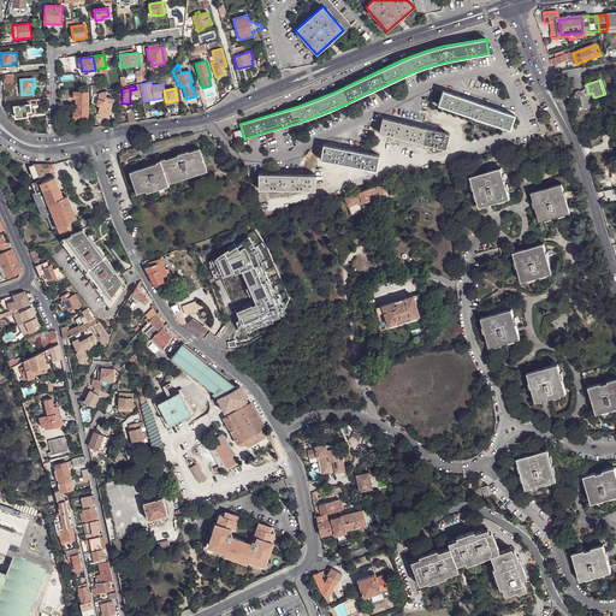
[(438,105),(510,129),(514,116),(443,90),(438,105)]
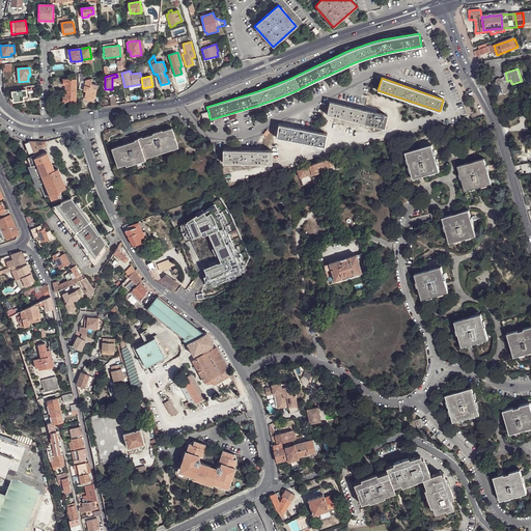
[(86,91),(85,96),(94,98),(96,88),(92,88),(93,84),(91,84),(92,79),(86,80),(84,90),(86,91)]
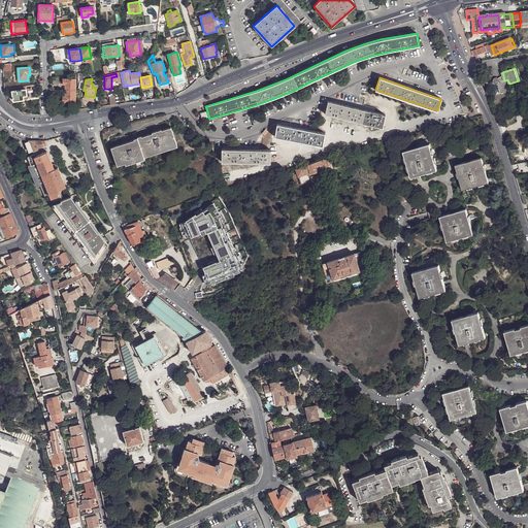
[(66,85),(66,91),(75,91),(75,79),(63,79),(63,85),(66,85)]
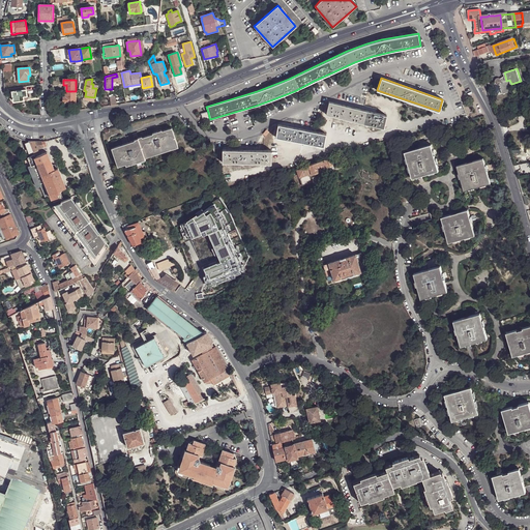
[(506,81),(502,82),(499,83),(500,84),(502,94),(513,90),(511,84),(509,80),(506,81)]
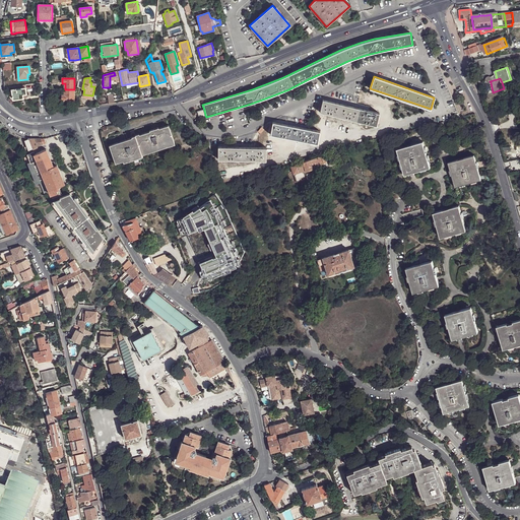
[(26,94),(25,87),(12,89),(11,89),(13,100),(22,98),(22,94),(26,94)]
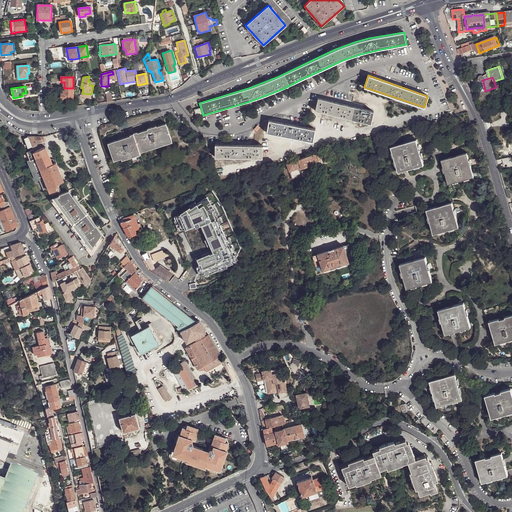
[(73,88),(64,88),(64,94),(61,94),(61,99),(73,99),(73,88)]
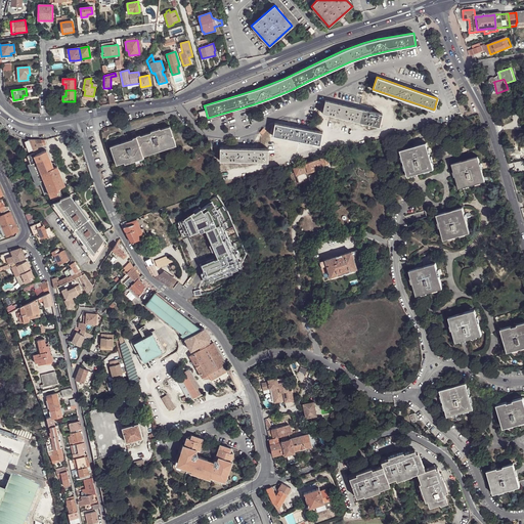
[(379,126),(382,115),(325,100),(322,113),(379,126)]
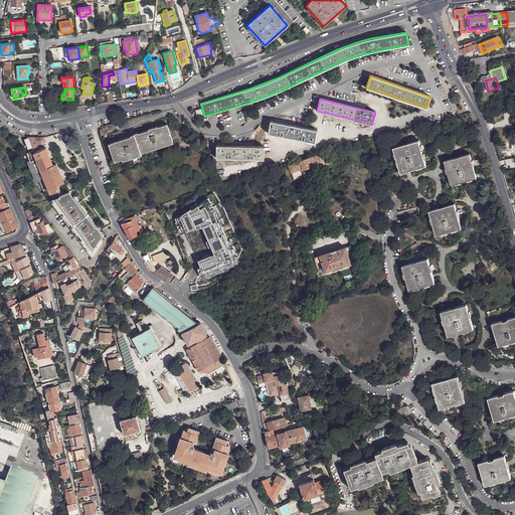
[(268,133),(314,142),(316,130),(270,121),(268,133)]
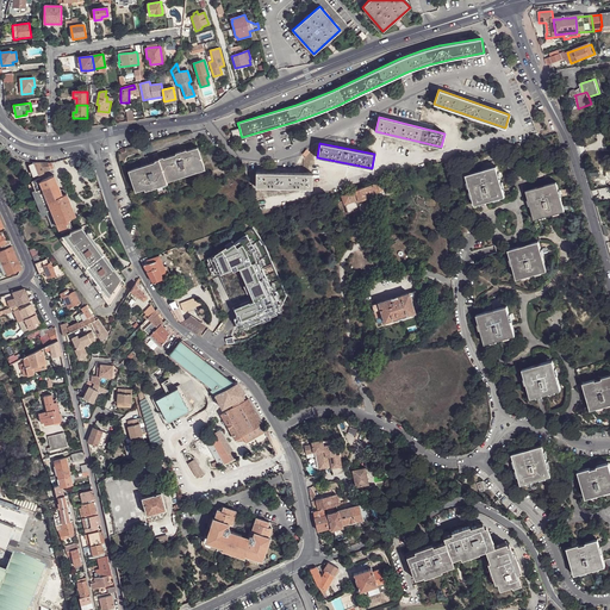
[(157,160),(166,182),(204,169),(197,147),(186,150),(186,149),(174,154),(162,159),(162,157),(157,159),(157,160)]
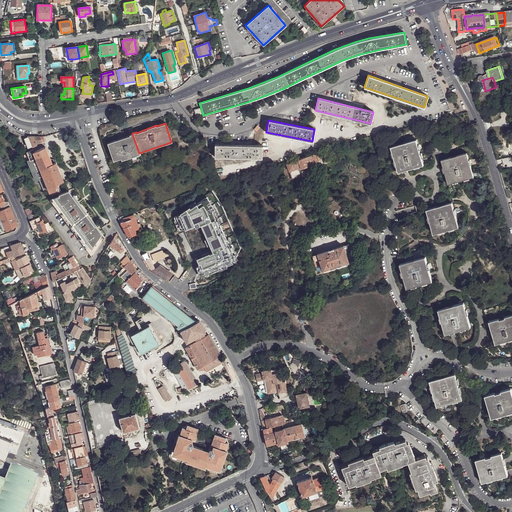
[(11,127),(10,126),(8,130),(19,135),(20,137),(18,138),(21,146),(22,146),(22,147),(23,146),(25,151),(26,151),(26,152),(30,150),(28,147),(24,138),(23,133),(16,131),(11,127)]
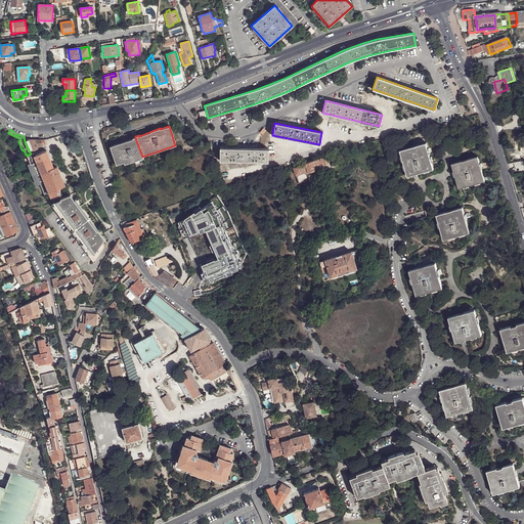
[(142,158),(142,157),(135,137),(132,137),(132,139),(110,146),(116,165),(123,162),(124,164),(142,158)]
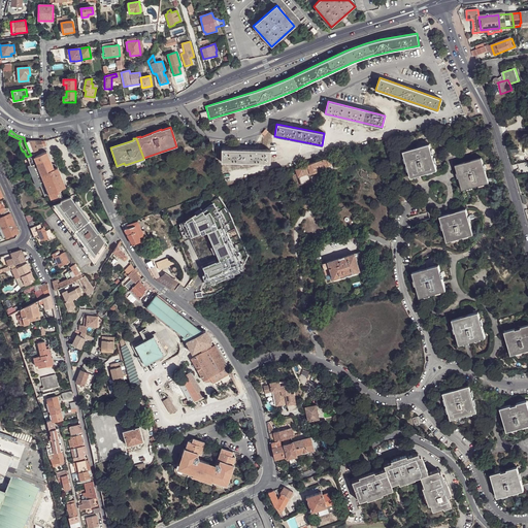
[(44,139),(29,139),(29,140),(25,142),(29,152),(46,144),(44,139)]
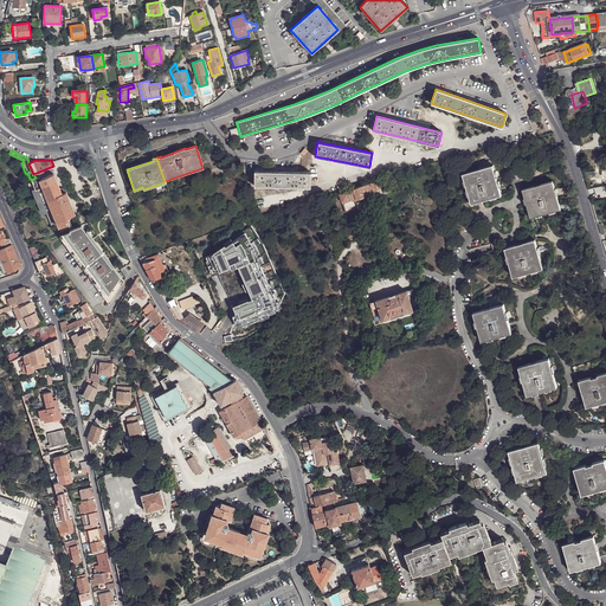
[(472,204),(502,195),(494,166),(463,174),(472,204)]
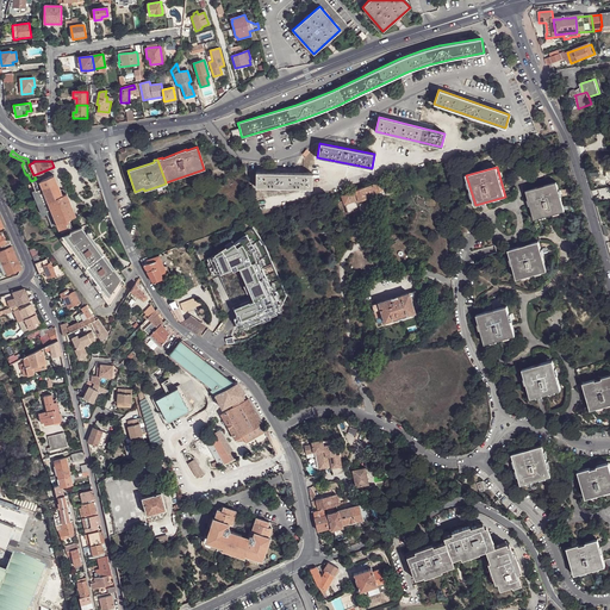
[(256,187),(311,187),(311,173),(256,172),(256,187)]
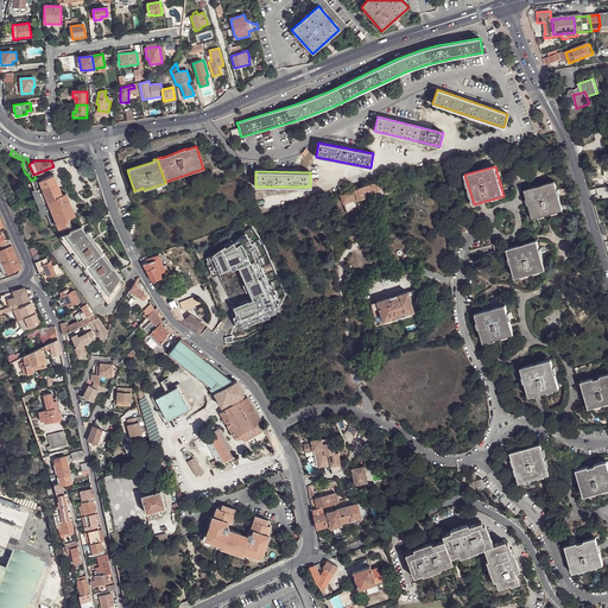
[(51,209),(56,222),(64,219),(67,217),(75,215),(65,192),(62,194),(59,189),(54,173),(40,179),(43,187),(51,208),(51,209)]
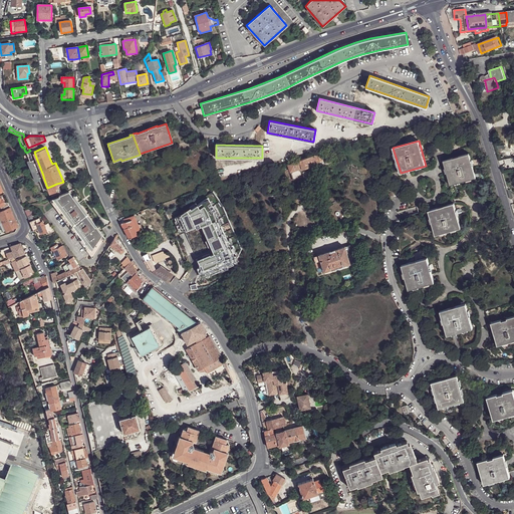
[(30,161),(36,158),(34,152),(33,149),(30,151),(26,153),(29,160),(30,161)]
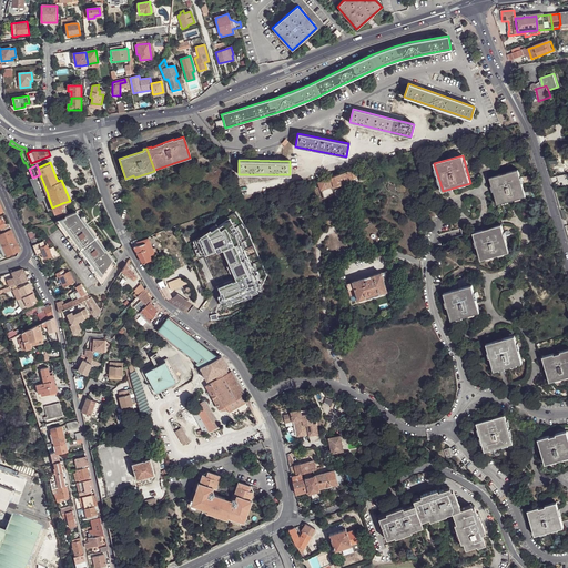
[(352,179),(350,170),(317,181),(318,184),(324,199),(334,195),(332,186),(334,185),(334,186),(341,184),(341,183),(352,179)]
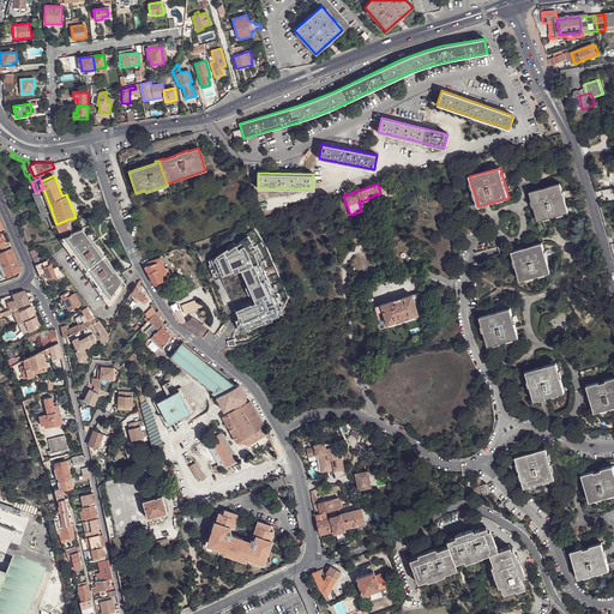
[(530,192),(539,221),(569,212),(560,184),(530,192)]
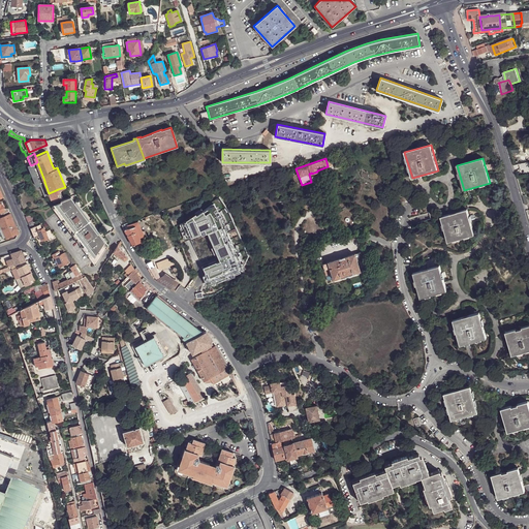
[(31,165),(38,183),(40,182),(44,181),(37,162),(31,165)]
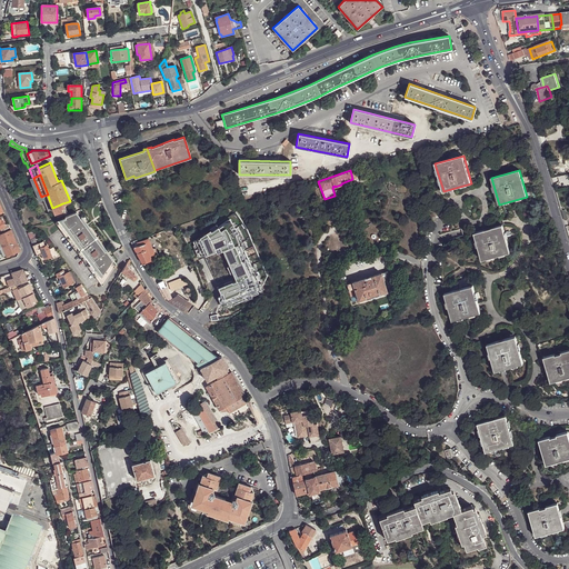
[(41,199),(41,197),(33,178),(32,177),(30,178),(39,200),(41,199)]
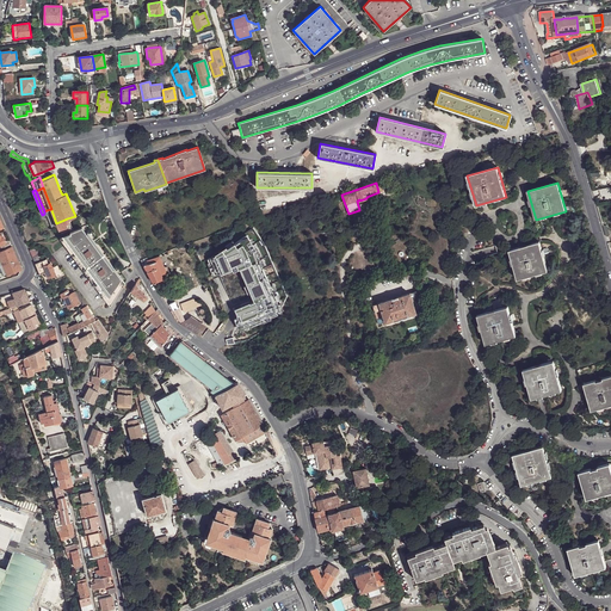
[(343,198),(341,195),(339,196),(340,199),(331,202),(333,208),(344,204),(341,199),(343,198)]
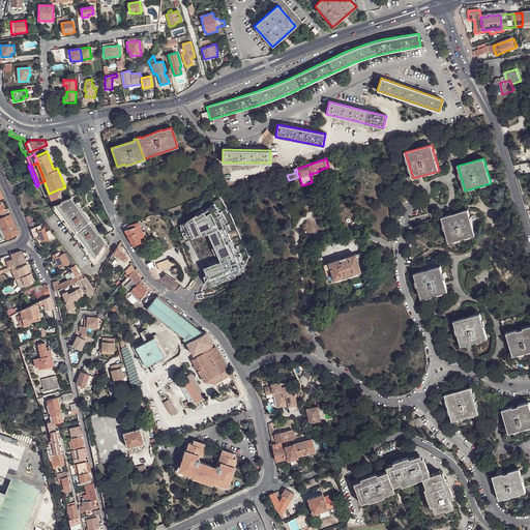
[(45,182),(40,184),(45,198),(50,196),(49,194),(45,182)]
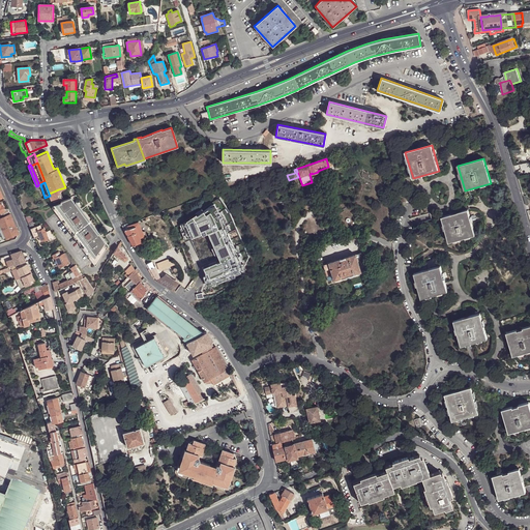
[(180,225),(182,228),(186,238),(194,235),(194,237),(202,233),(202,235),(208,233),(221,261),(217,262),(216,261),(203,267),(207,274),(203,276),(206,283),(208,282),(211,288),(216,286),(215,285),(214,281),(227,275),(229,278),(229,280),(236,276),(236,275),(235,273),(240,270),(246,268),(245,265),(251,256),(233,208),(223,196),(186,221),(187,222),(180,225)]
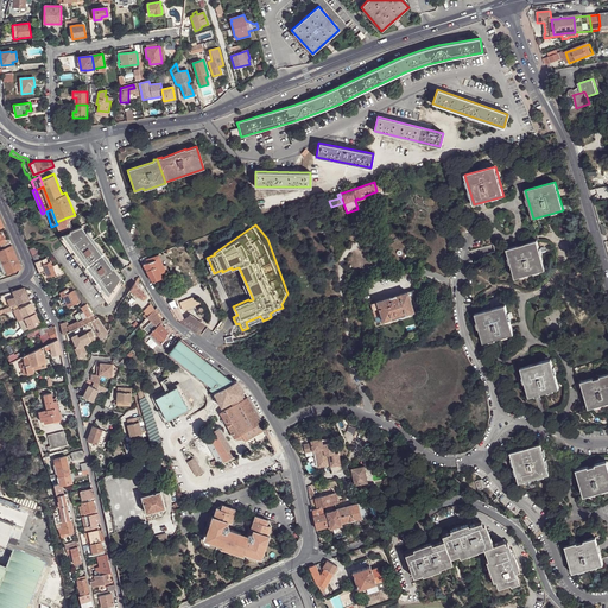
[(82,227),(68,233),(59,238),(109,305),(125,282),(112,265),(109,266),(86,234),(86,233),(82,227)]
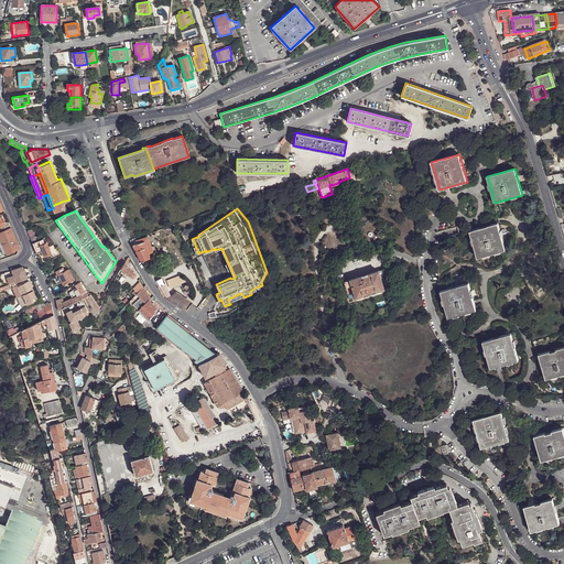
[(79,216),(79,217),(101,247),(104,246),(82,215),(79,216)]
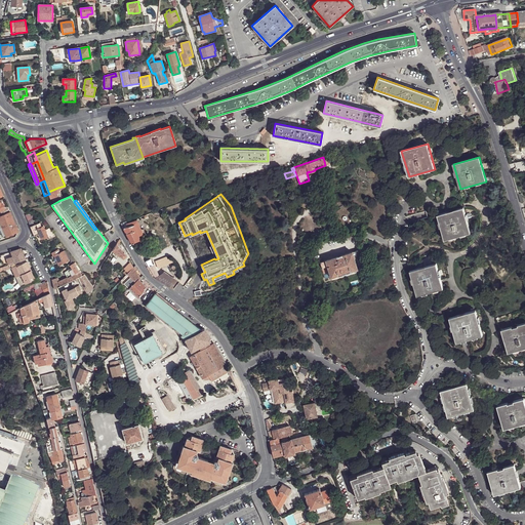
[(438,215),(445,240),(471,233),(463,208),(438,215)]
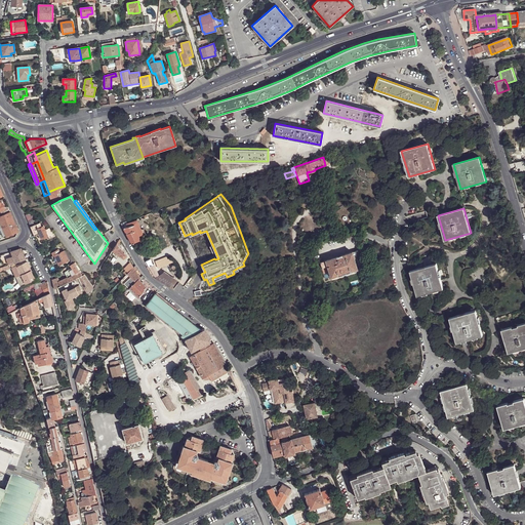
[(14,221),(10,212),(5,214),(0,216),(0,219),(3,227),(14,221)]
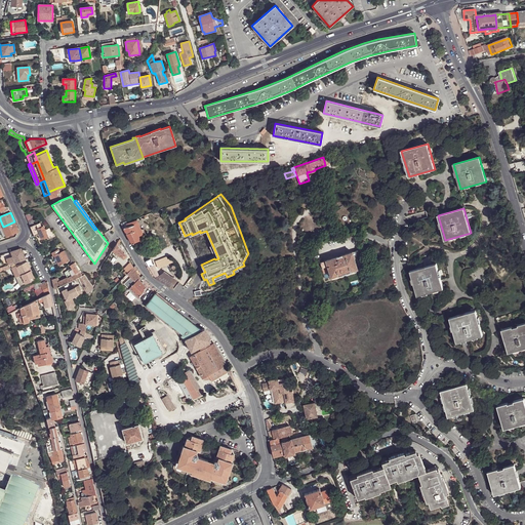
[(36,218),(29,221),(31,227),(38,224),(36,218)]
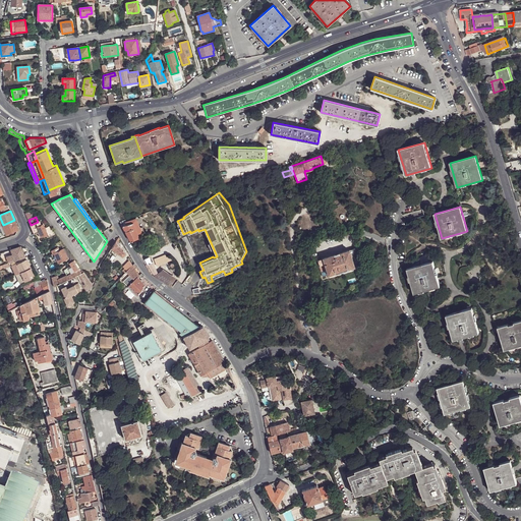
[(18,229),(14,220),(3,225),(6,232),(7,234),(18,229)]
